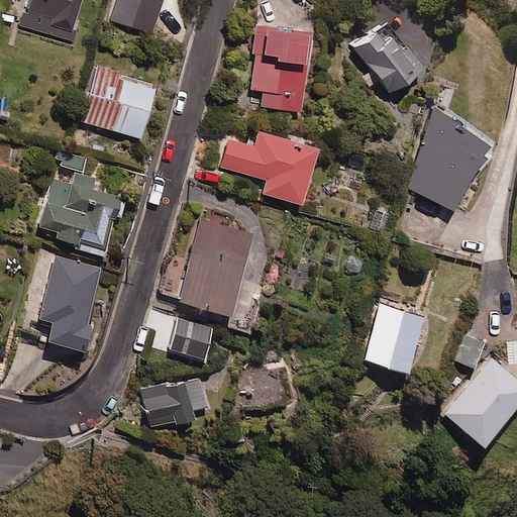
[(30,0),(22,29),(74,44),(87,0),(30,0)]
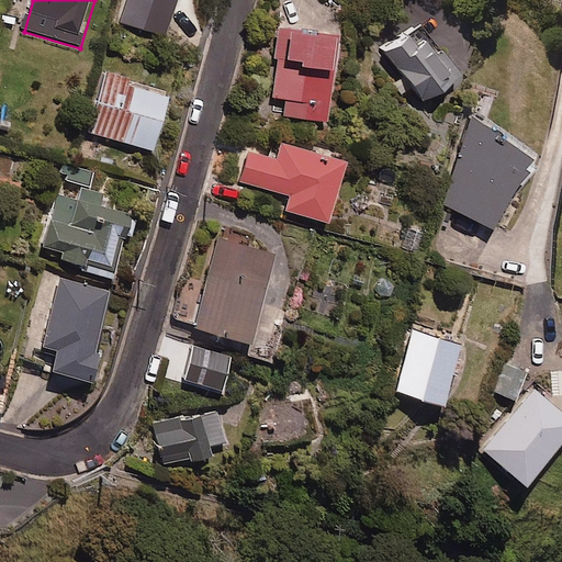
[(177,0),(127,0),(121,22),(166,36),(177,0)]
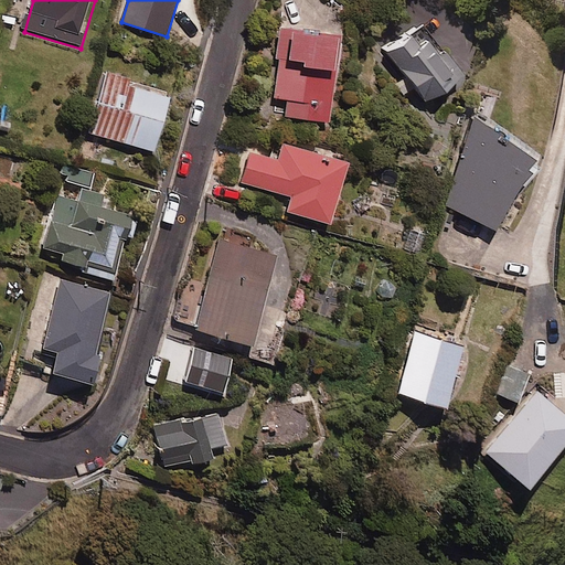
[(461,75),(419,25),(383,55),(402,78),(394,85),(403,96),(413,87),(427,104),(461,75)]
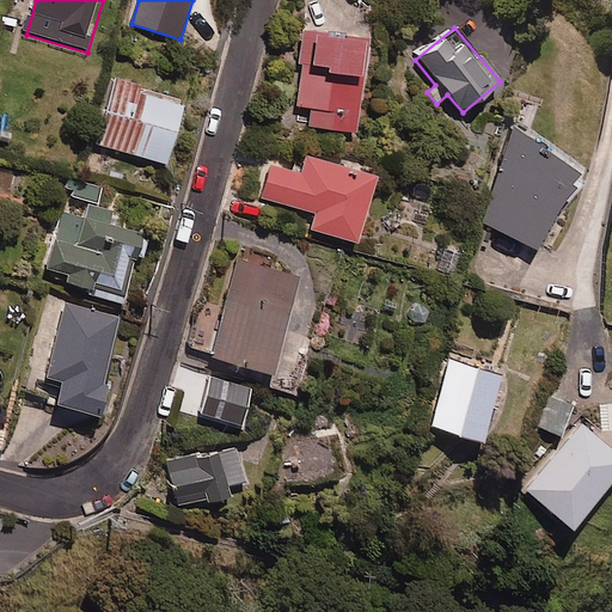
[(367,38),(304,32),(295,127),(359,133),(367,38)]
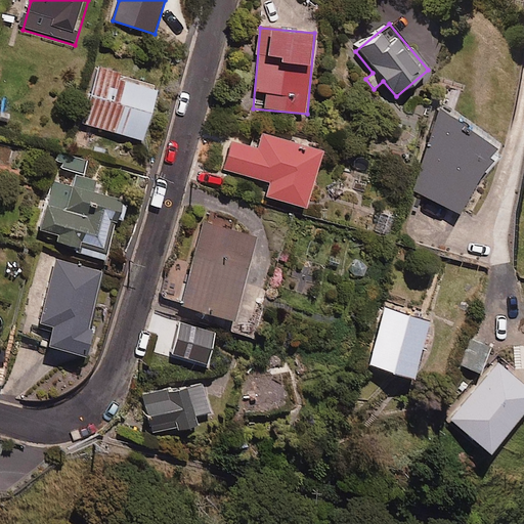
[(121,74),(99,68),(83,124),(144,141),(159,91),(120,80),(121,74)]
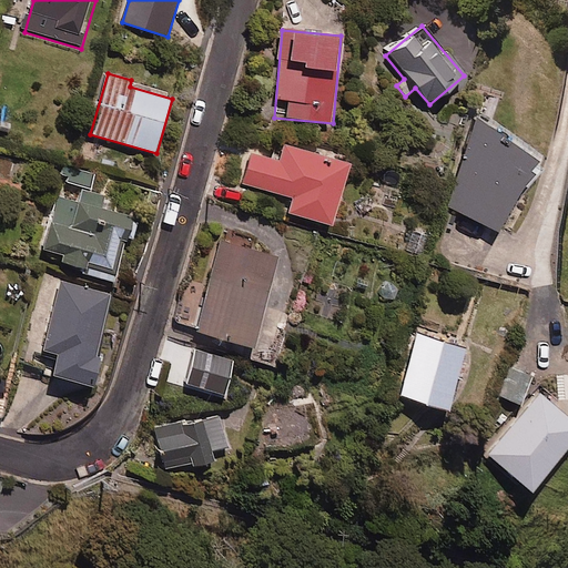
[(527,162),(470,120),(440,205),(496,231),(527,162)]
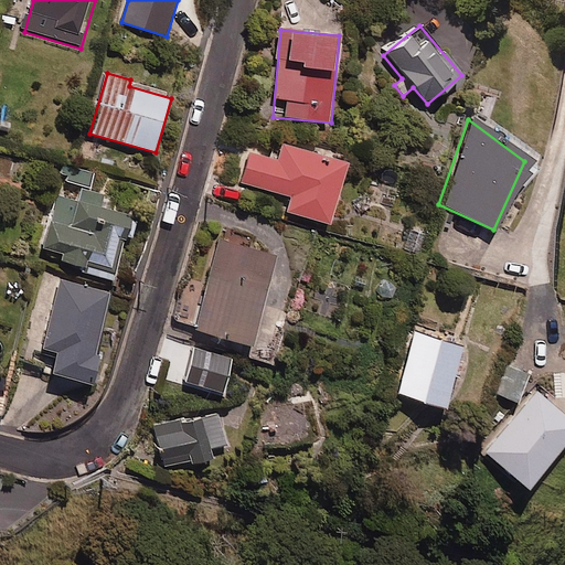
[(350,163),(280,142),(275,160),(251,153),(242,182),(291,198),(287,212),(331,225),(350,163)]
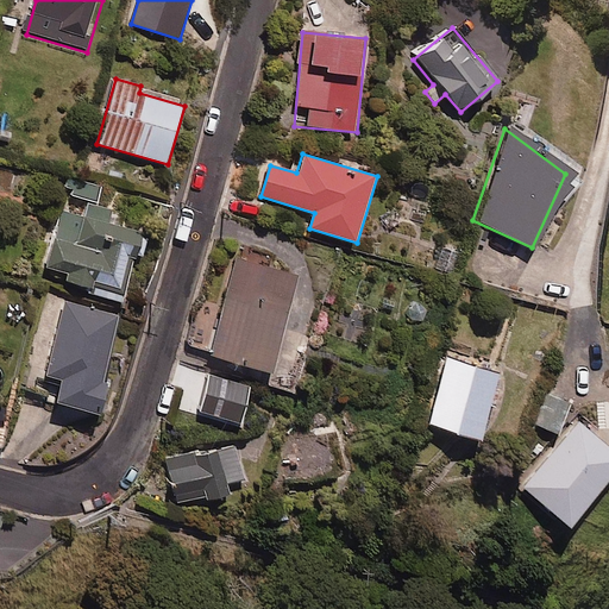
[(88,203),(99,206),(105,188),(67,176),(63,188),(70,190),(68,198),(88,203)]
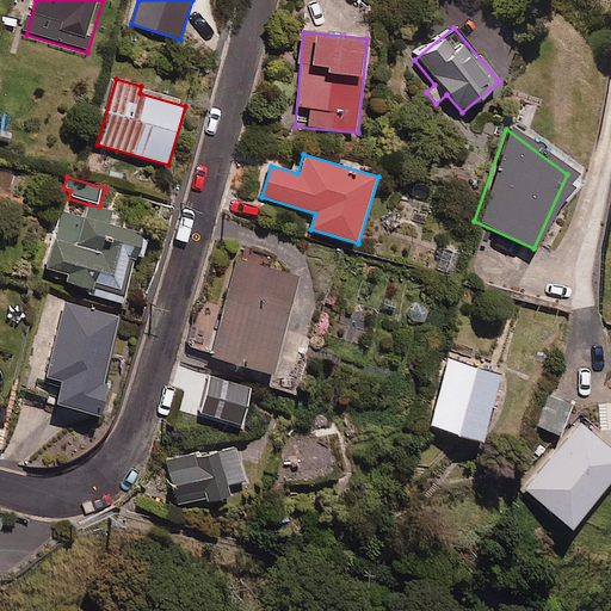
[(99,207),(88,204),(85,217),(63,211),(47,267),(71,275),(67,287),(123,303),(137,255),(142,257),(148,236),(119,227),(123,215),(99,207)]
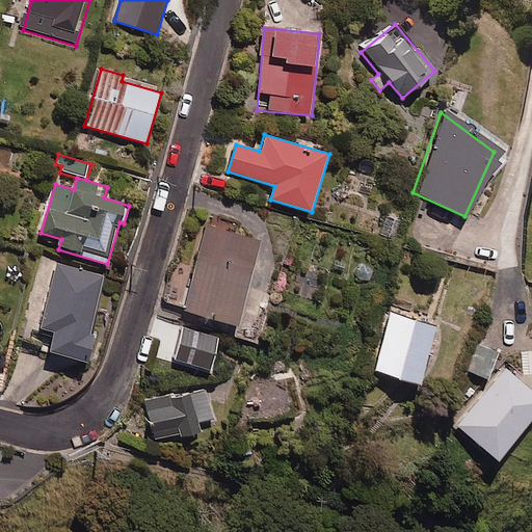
[(261,242),(207,228),(185,312),(239,326),(261,242)]
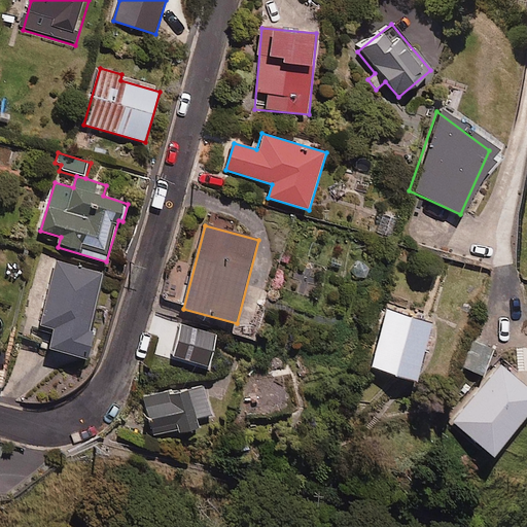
[(103,271),(57,260),(41,325),(54,328),(49,349),(86,357),(94,329),(89,328),(103,271)]
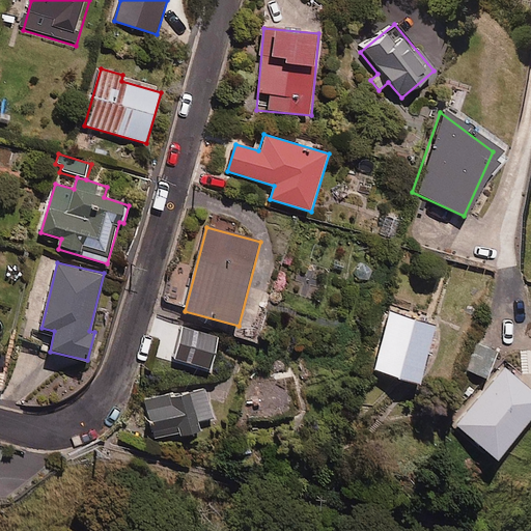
[(429,355),(434,356),(437,342),(432,341),(438,325),(390,311),(373,372),(421,385),(429,355)]
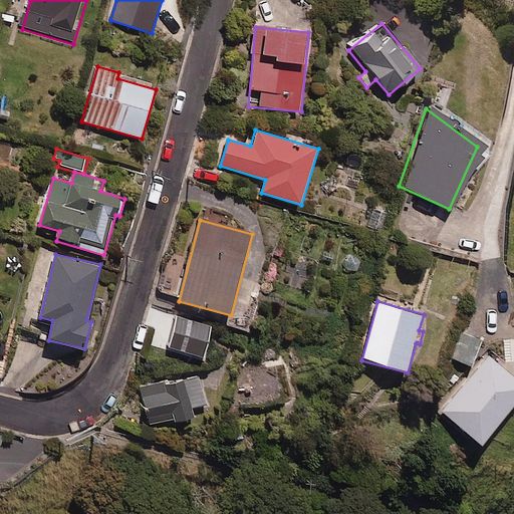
[(482,340),(465,334),(456,360),(472,366),(482,340)]
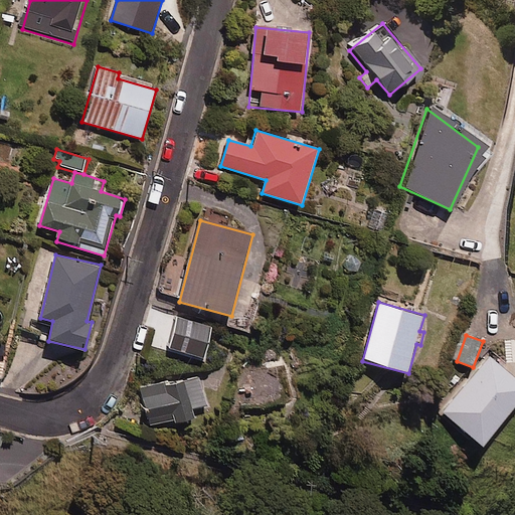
[(514,406),(514,376),(490,356),(442,414),(482,448),(514,406)]
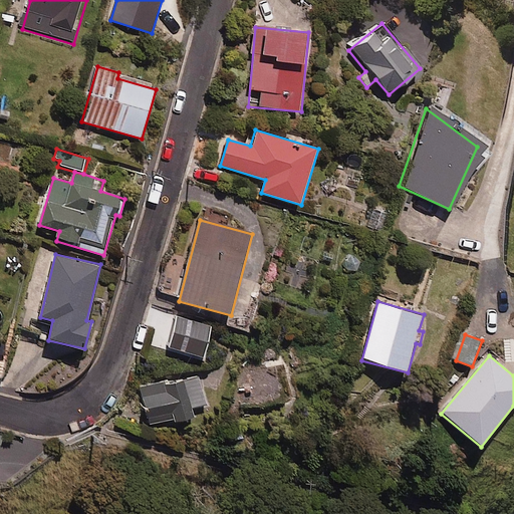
[(206,406),(200,376),(168,383),(167,379),(139,386),(147,424),(174,419),(175,423),(195,419),(193,409),(206,406)]
